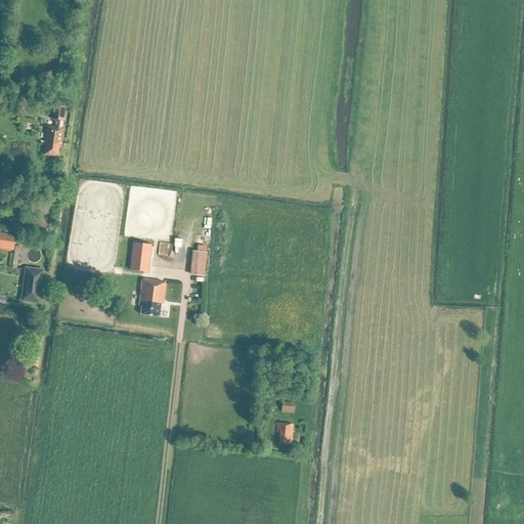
[(63,122),(66,107),(58,106),(56,121),(63,122)]
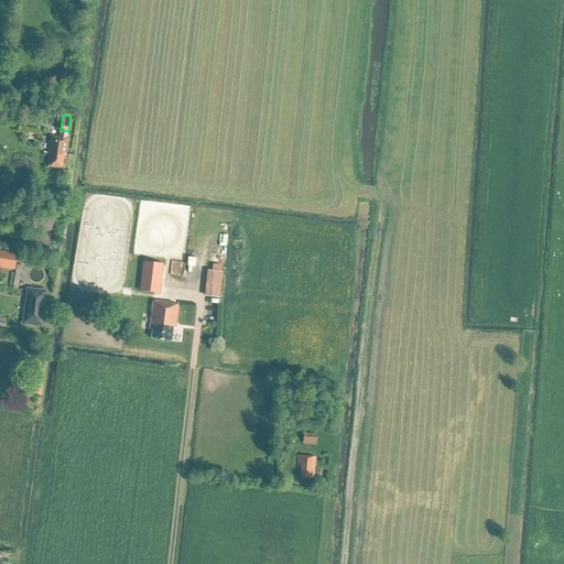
[(65,155),(68,138),(50,136),(47,154),(49,155),(47,167),(62,170),(64,155),(65,155)]
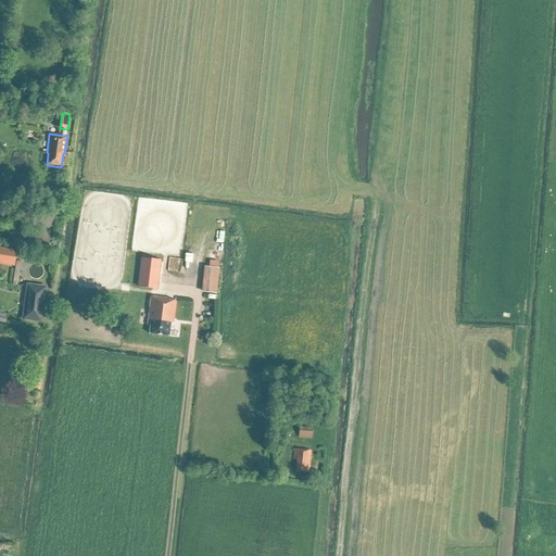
[(0,264),(14,267),(16,251),(0,248),(0,264)]
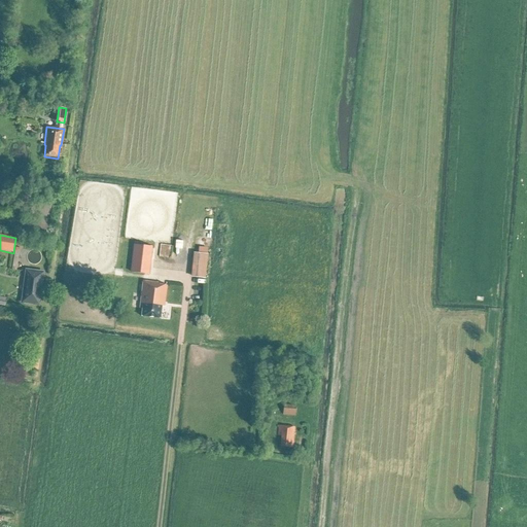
[(130,273),(149,275),(152,247),(133,245),(130,273)]
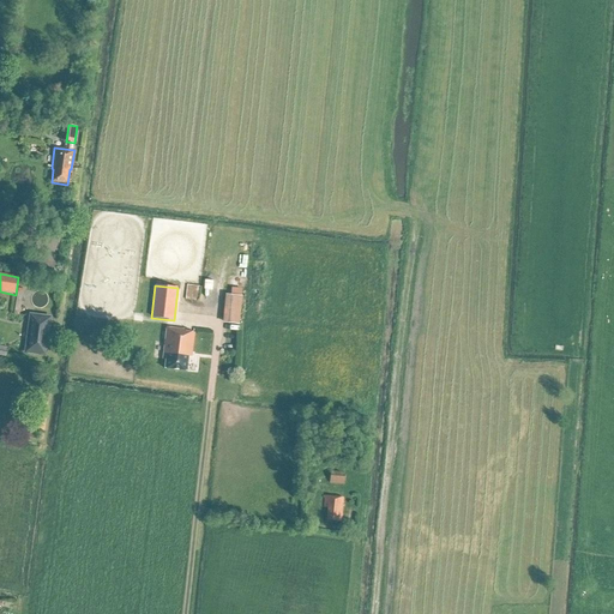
[(23,289),(17,289),(13,314),(18,315),(23,289)]
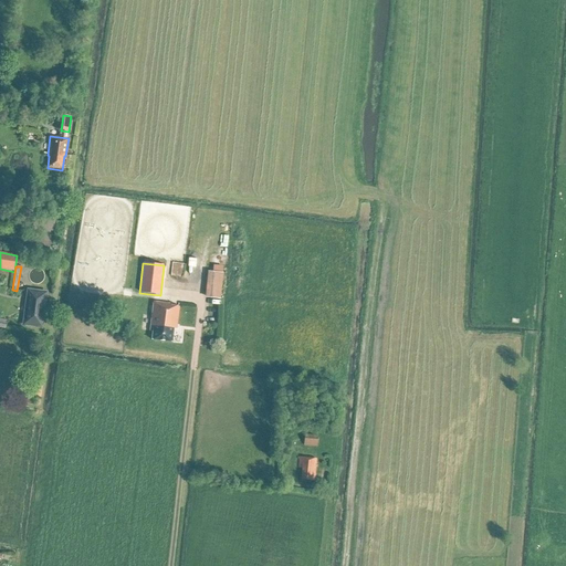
[(220,300),(223,273),(208,272),(205,299),(220,300)]
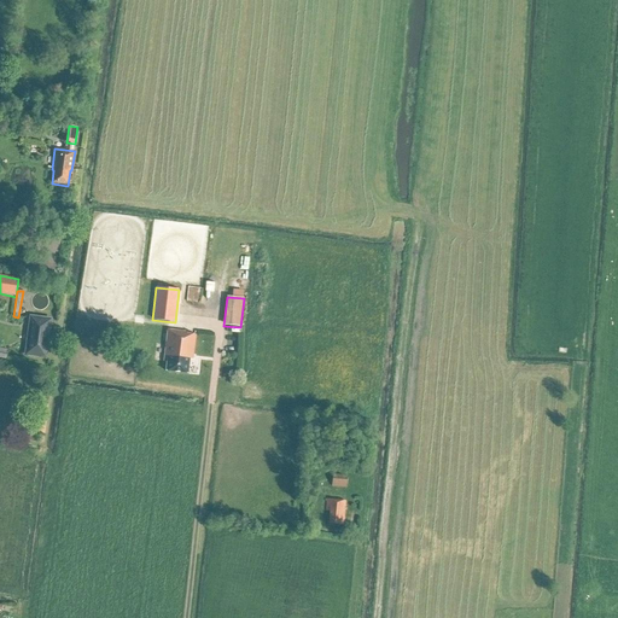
[(29,316),(24,356),(46,359),(51,319),(29,316)]
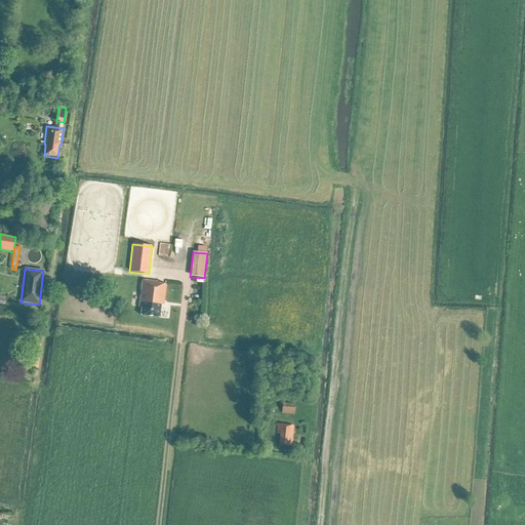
[(162,307),(164,286),(157,285),(157,283),(140,281),(138,304),(140,305),(139,317),(158,319),(159,307),(162,307)]
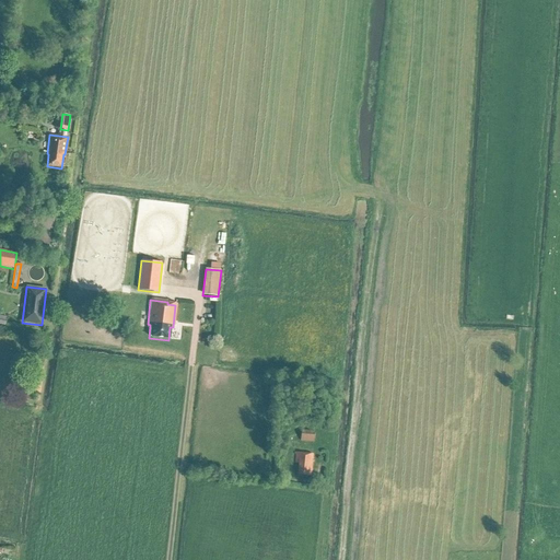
[(313,442),(314,431),(302,430),(301,441),(313,442)]
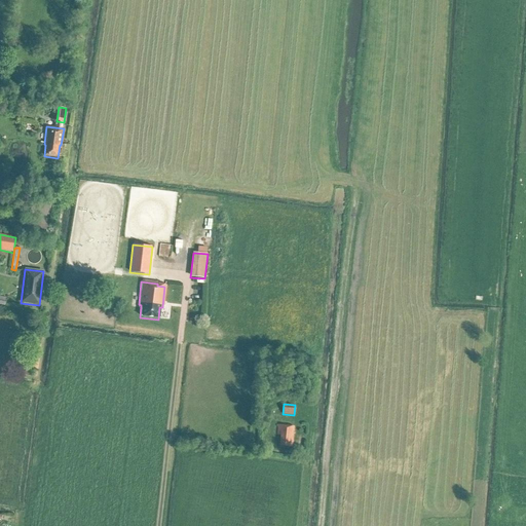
[(294,426),(277,425),(276,435),(280,436),(279,446),(292,447),(294,426)]
